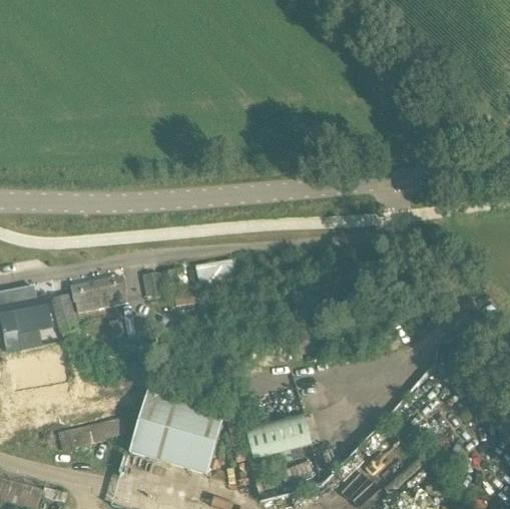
[(232,280),(229,259),(193,265),(197,286),(232,280)]
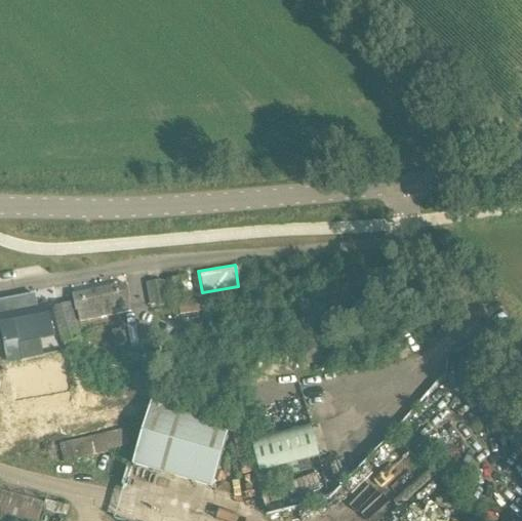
[(168,302),(181,299),(176,275),(164,277),(168,302)]
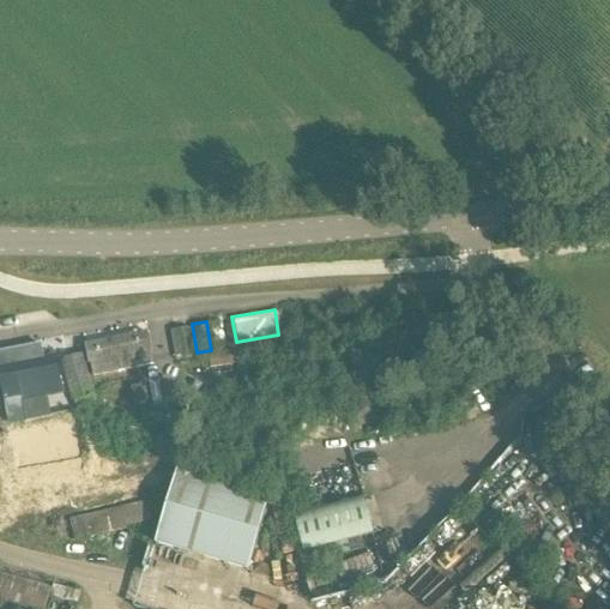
[(174,356),(192,354),(188,325),(169,327),(174,356)]
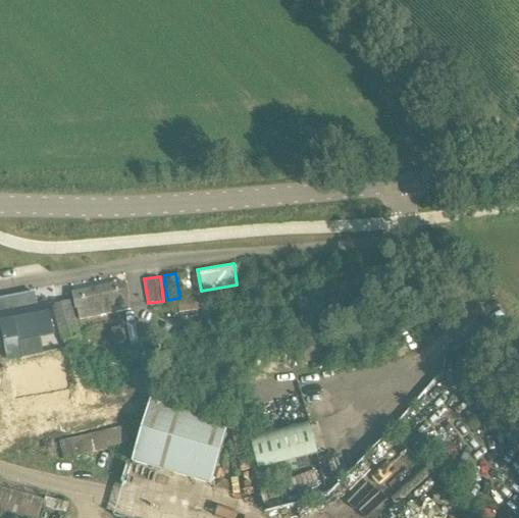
[(76,317),(89,315),(128,307),(122,280),(70,292),(73,306),(74,305),(76,317)]
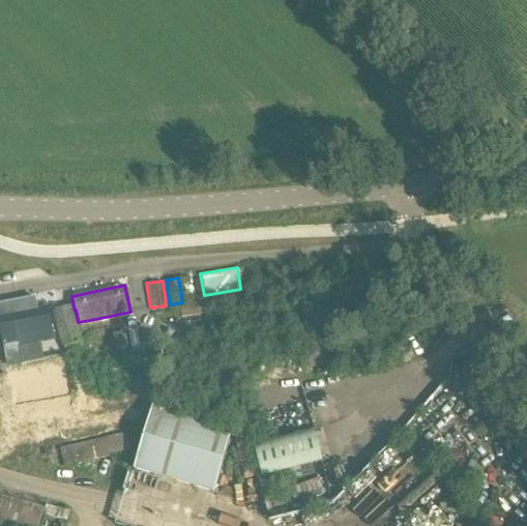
[(61,344),(77,340),(67,304),(52,309),(61,344)]
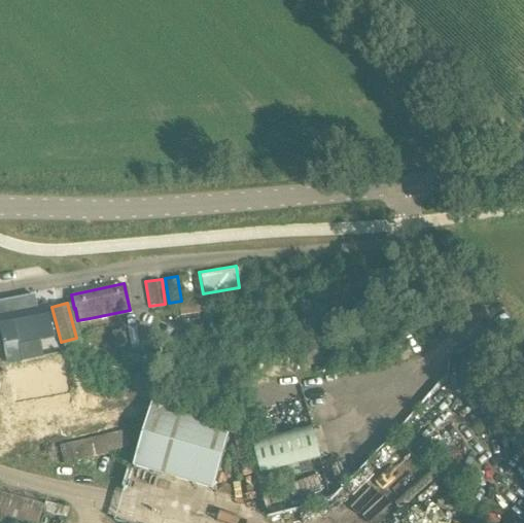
[(0,334),(5,360),(19,358),(14,338),(49,332),(48,325),(50,325),(49,323),(48,323),(45,305),(0,312),(0,334)]
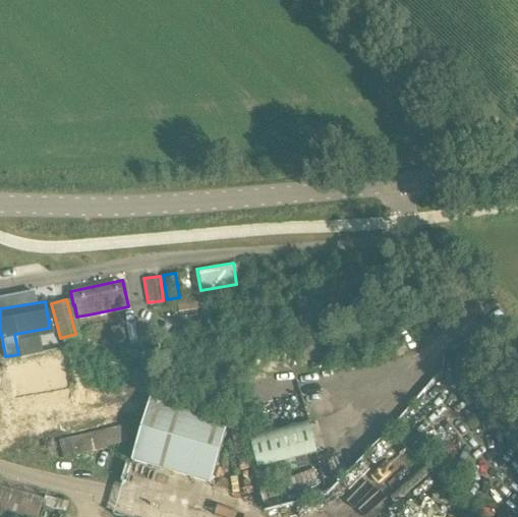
[(119,324),(109,326),(112,341),(122,340),(119,324)]
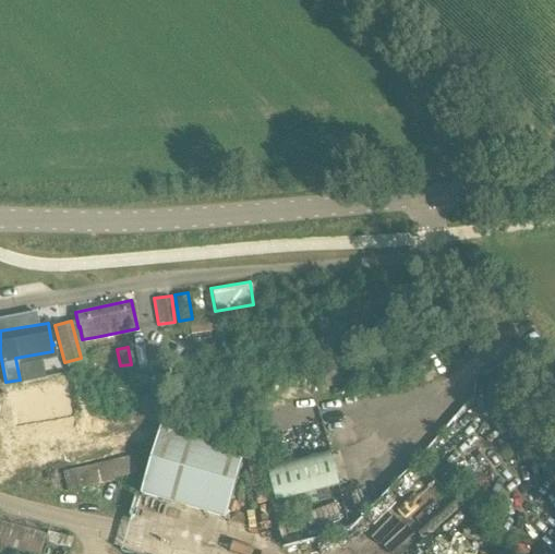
[(159,424),(139,494),(224,519),(244,449),(159,424)]
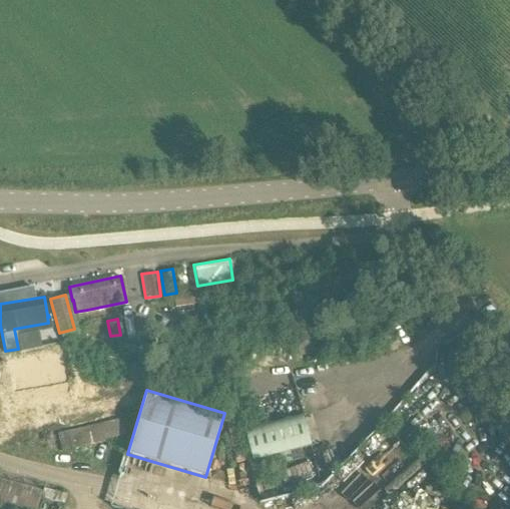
[(302,413),(244,428),(252,458),(310,443),(302,414),(302,413)]
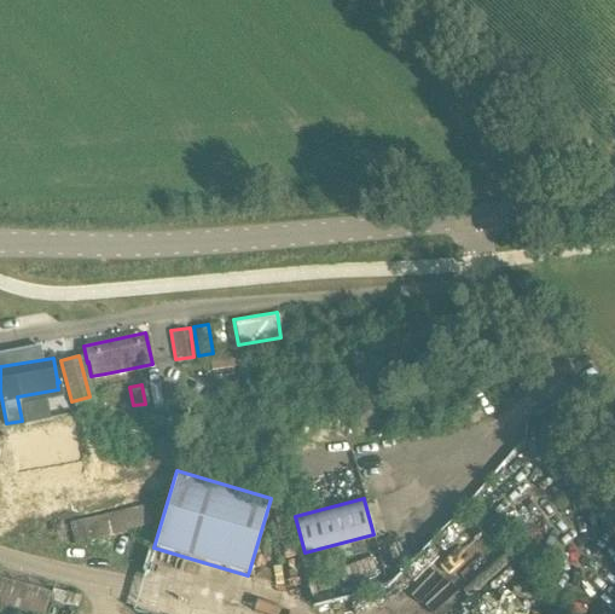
[(71,539),(150,522),(145,503),(68,520),(71,539)]
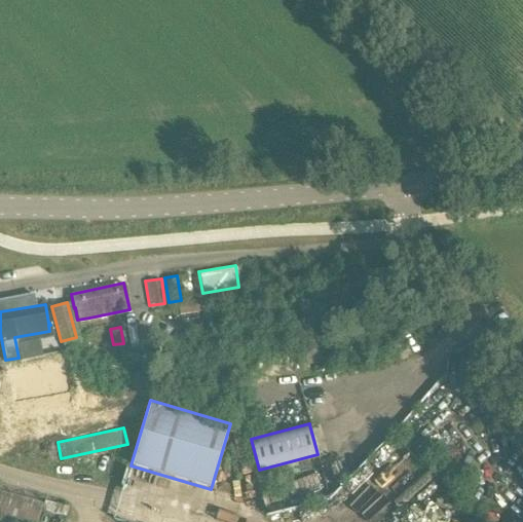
[(35,521),(42,499),(0,486),(0,521),(35,521)]
